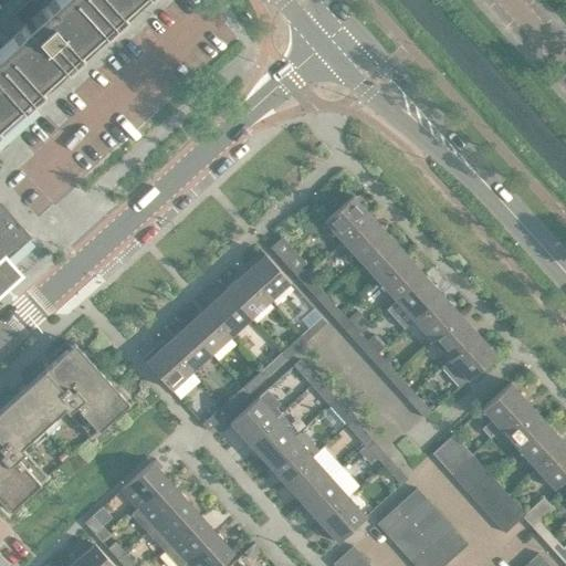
[(23,24),(0,44),(0,64),(24,92),(107,17),(92,0),(50,0),(40,9),(39,8),(38,9),(33,4),(19,17),(20,18),(21,19),(23,22),(22,23),(23,24)]
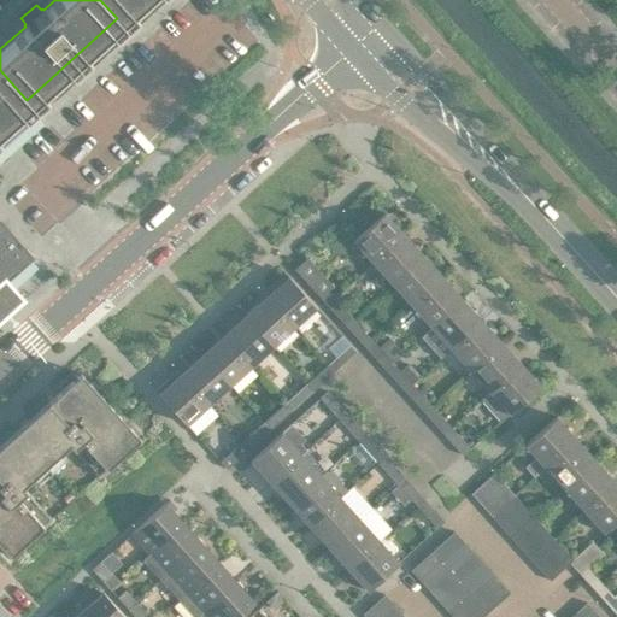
[(100,0),(117,18),(136,0),(100,0)]
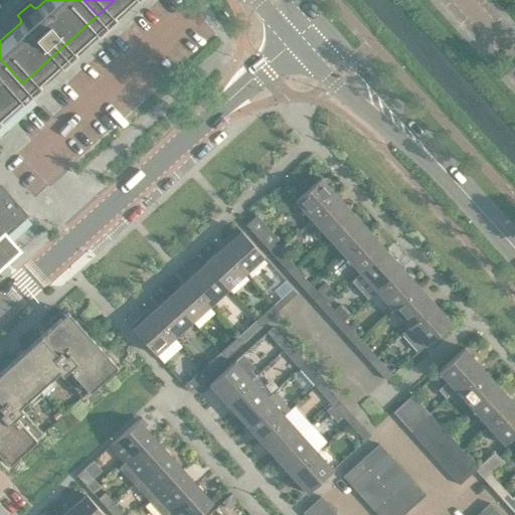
[(0,104),(22,83),(0,58),(0,104)]
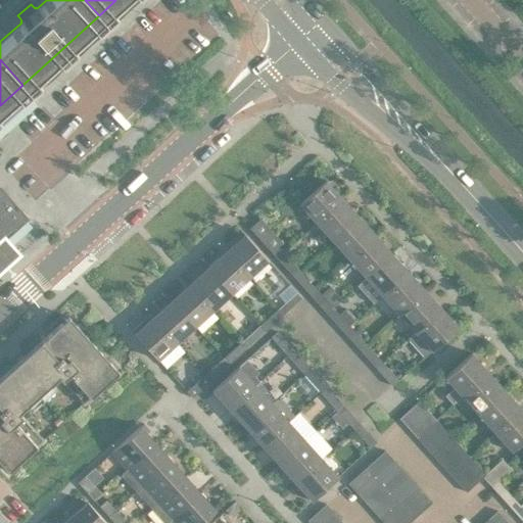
[(0,243),(26,221),(28,218),(9,197),(0,186),(0,126),(30,99),(34,95),(33,95),(29,91),(29,90),(28,90),(27,89),(22,85),(0,105),(0,243)]
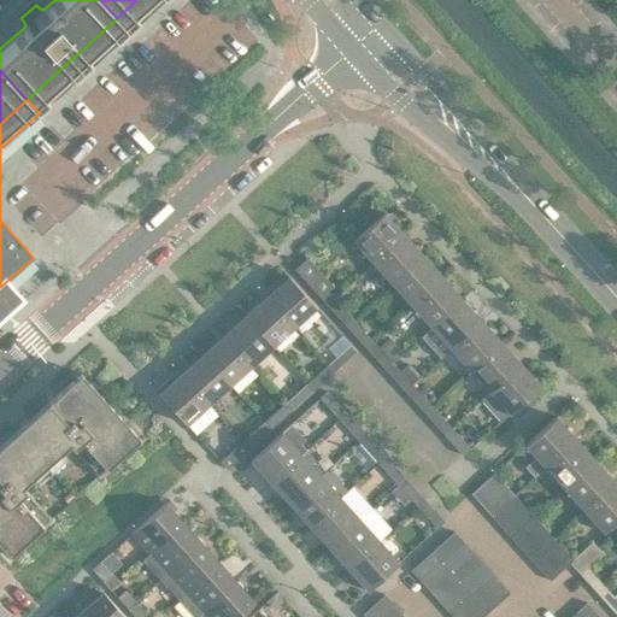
[(371,263),(404,234),(383,212),(352,241),(371,263)]
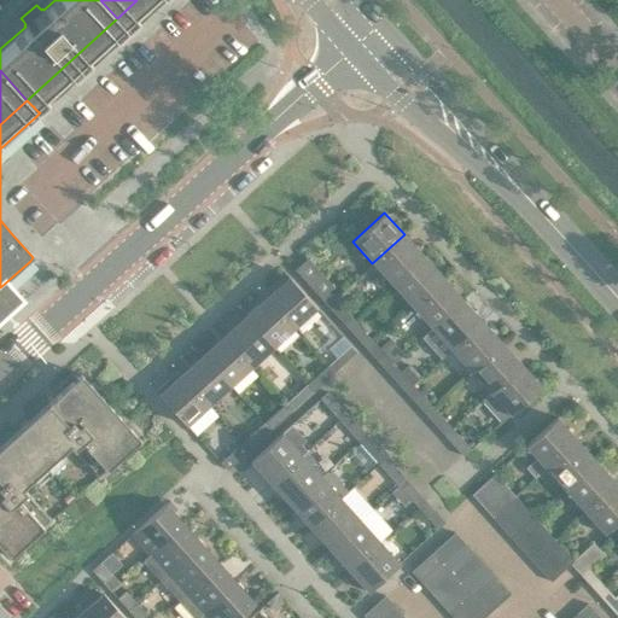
[(372,263),(391,285),(424,256),(404,234),(372,263)]
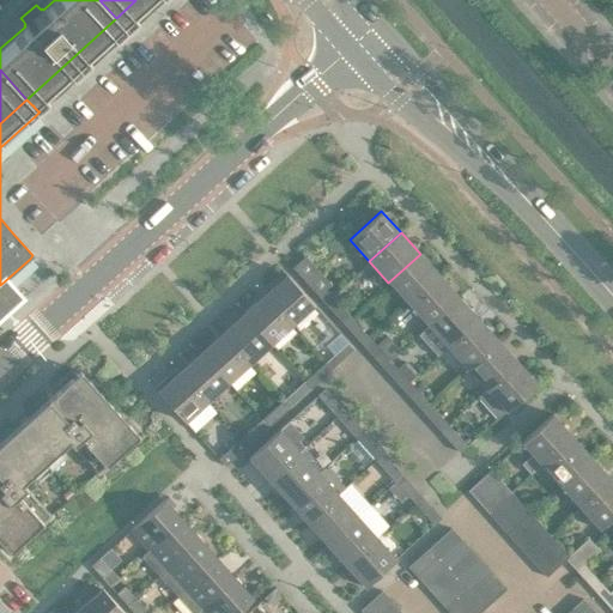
[(420,254),(388,283),(408,304),(439,275),(420,254)]
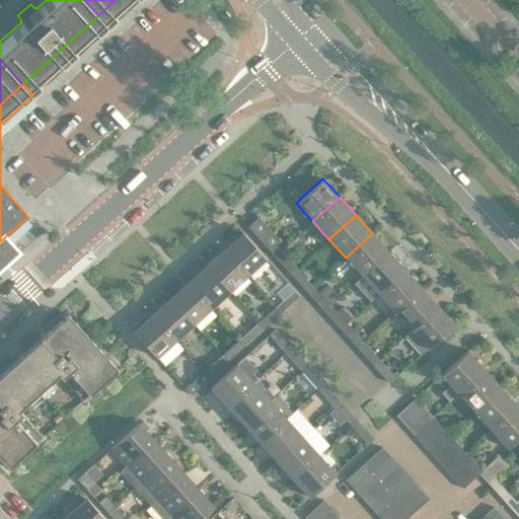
[(247,226),(274,255),(280,250),(275,244),(280,240),(257,217),(247,226)]
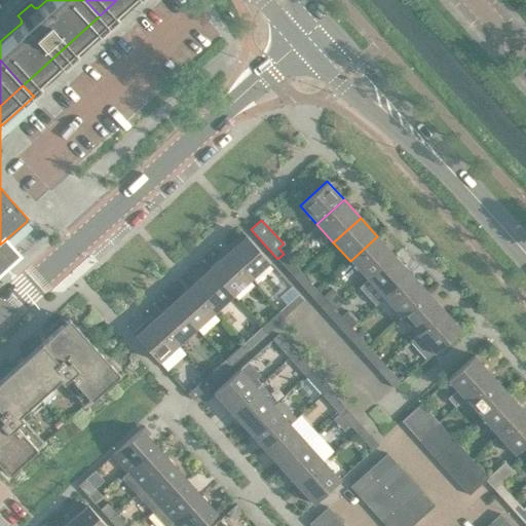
[(245,234),(226,252),(251,278),(269,262),(245,234)]
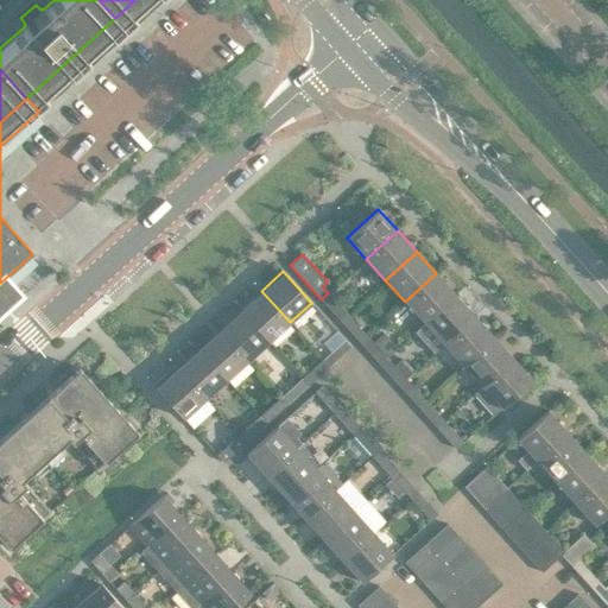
[(405,302),(424,322),(455,295),(436,273),(405,302)]
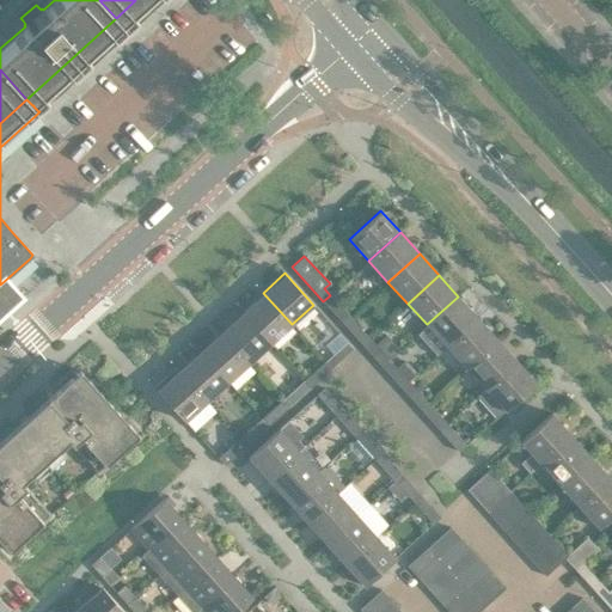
[(292,324),(263,293),(242,312),(270,343),(292,324)]
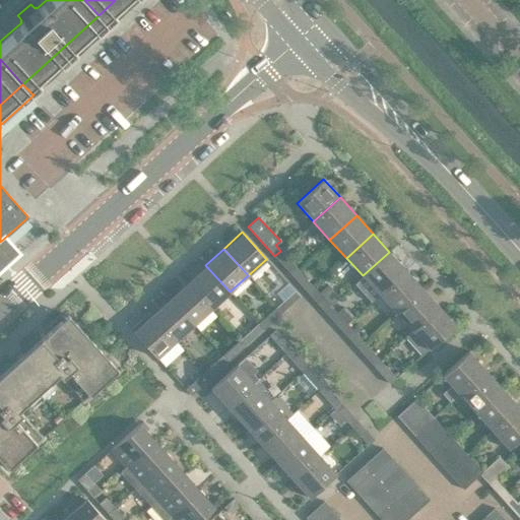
[(290,274),(297,269),(280,251),(274,256),(290,274)]
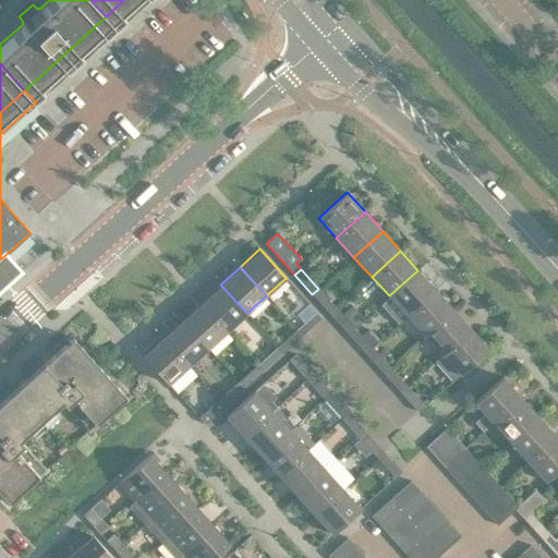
[(417,270),(389,295),(407,315),(435,289),(417,270)]
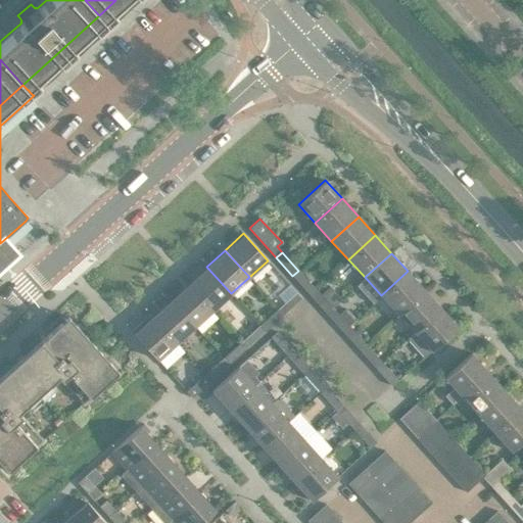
[(206,267),(188,283),(212,310),(231,293),(206,267)]
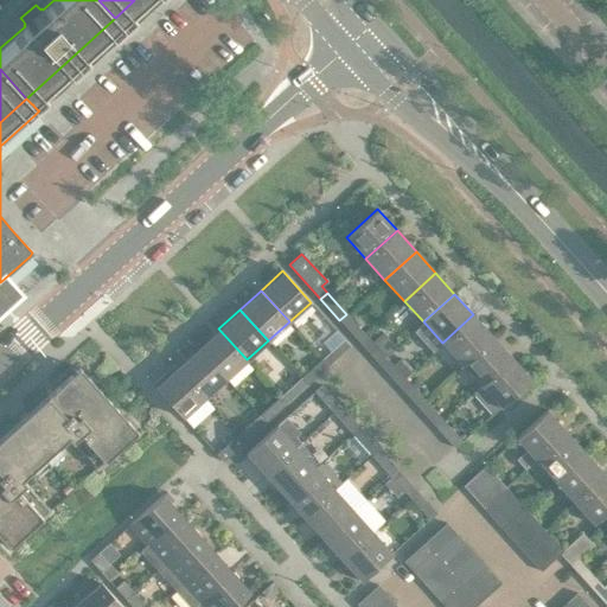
[(339,320),(358,342),(365,336),(346,314),(339,320)]
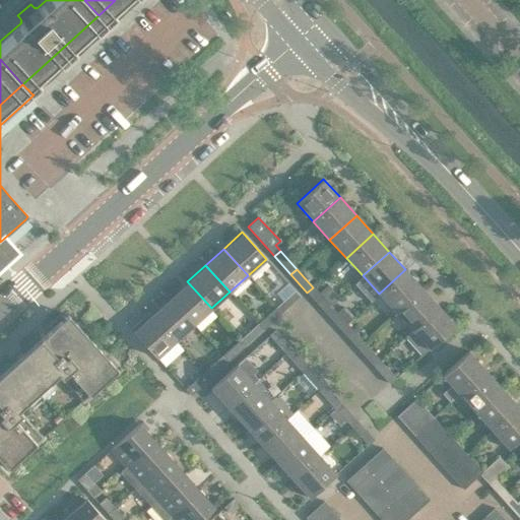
[(379,294),(395,312),(421,287),(405,269),(379,294)]
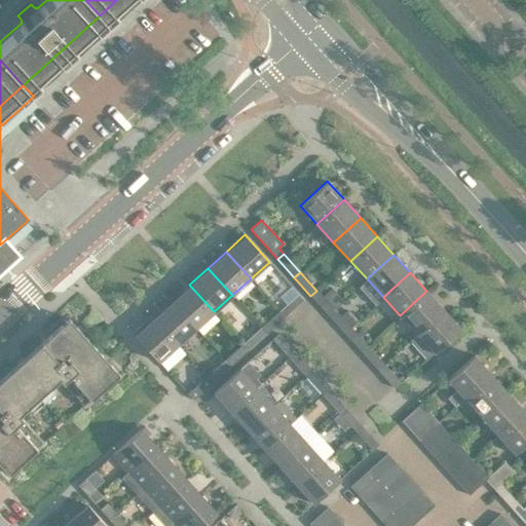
[(195,329),(214,311),(189,285),(171,301),(195,329)]
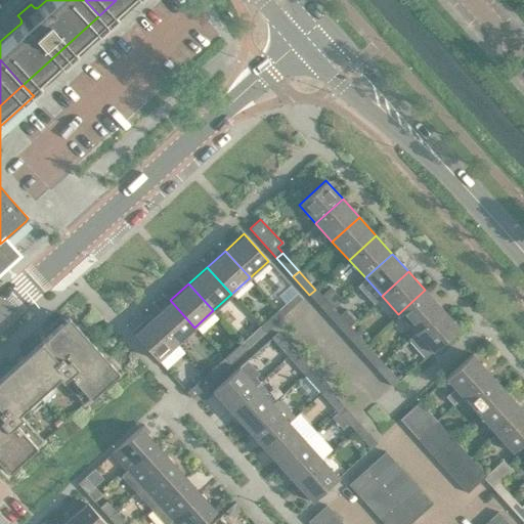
[(333,307),(315,290),(309,295),(326,313),(333,307)]
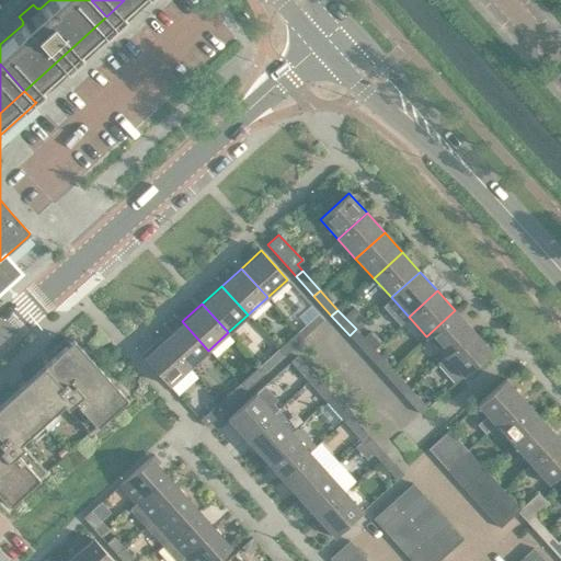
[(426,336),(444,356),(472,330),(455,310),(426,336)]
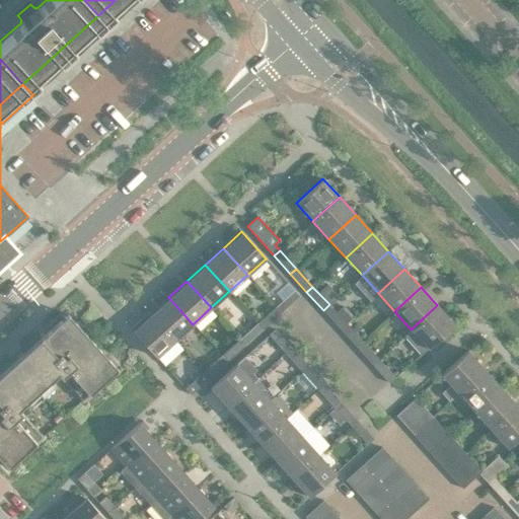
[(293,289),(275,306),(281,312),(299,295),(293,289)]
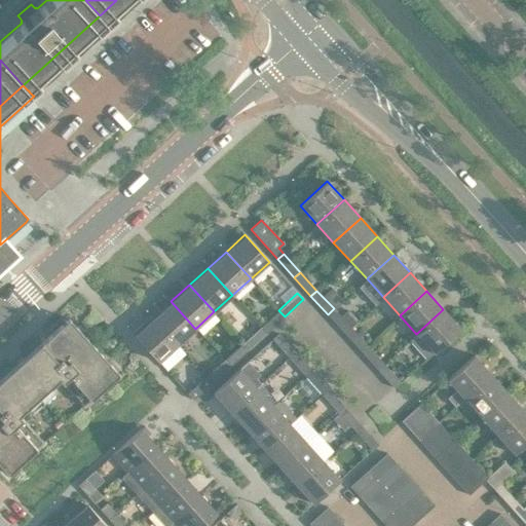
[(177,345),(195,329),(171,301),(152,317),(177,345)]
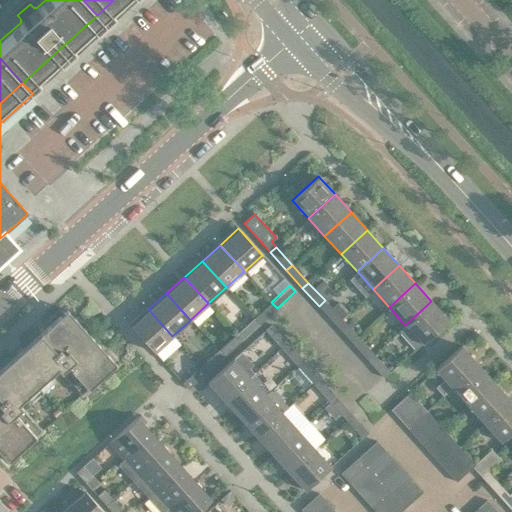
[(319,306),(335,324),(341,318),(325,300),(319,306)]
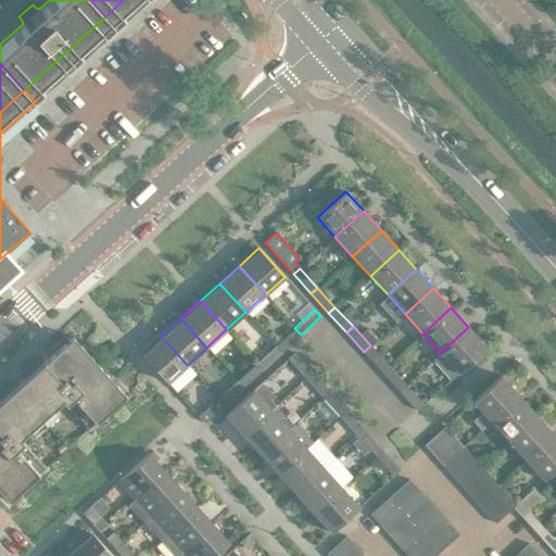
[(487,346),(468,327),(440,353),(432,359),(450,380),(487,346)]
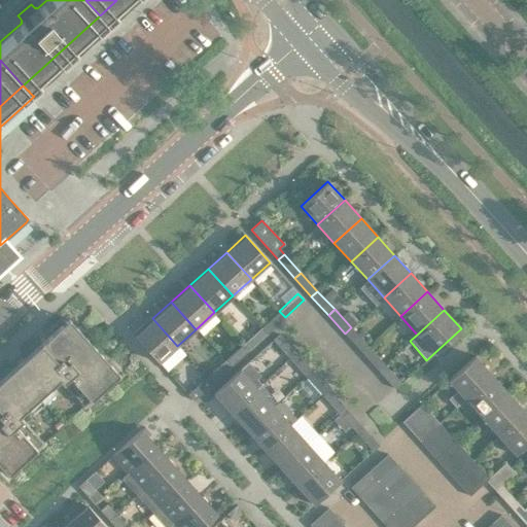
[(279,311),(274,316),(260,327),(267,334),(285,317),(279,311)]
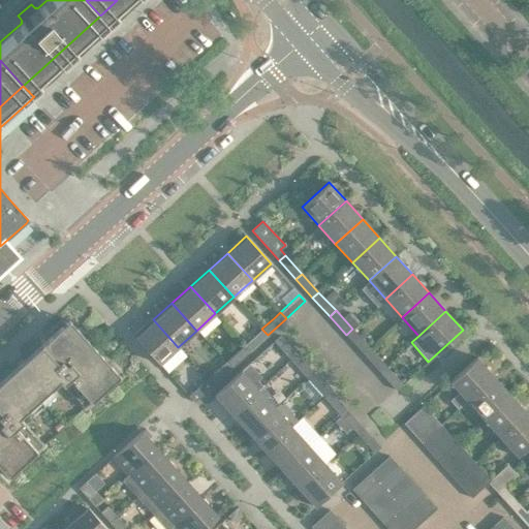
[(68,319),(12,370),(38,399),(59,381),(84,408),(119,376),(68,319)]
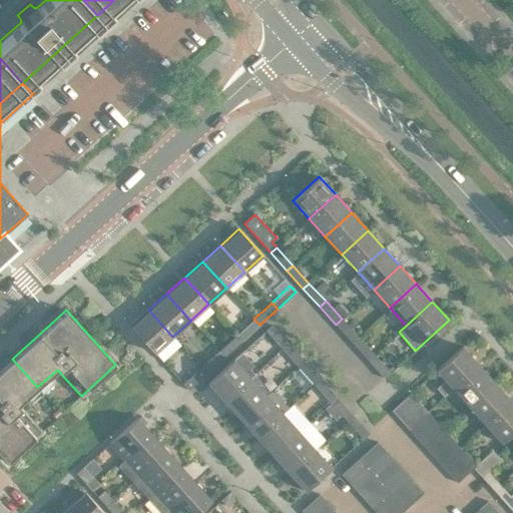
[(154,353),(172,337),(148,310),(141,317),(138,314),(129,322),(132,325),(130,327),(154,353)]
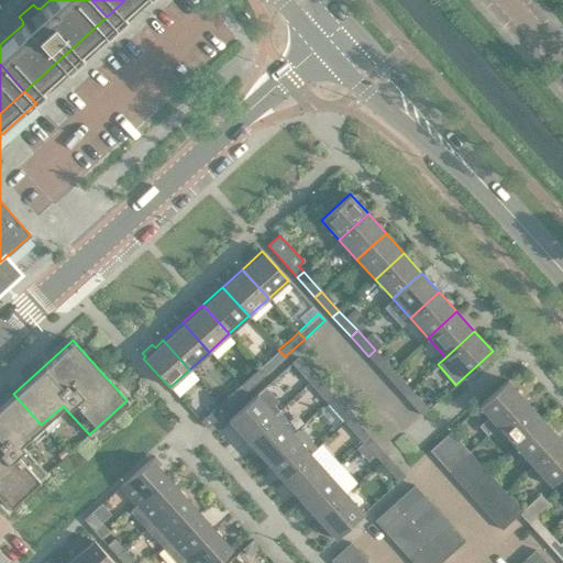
[(265,374),(285,356),(278,350),(260,367),(265,374)]
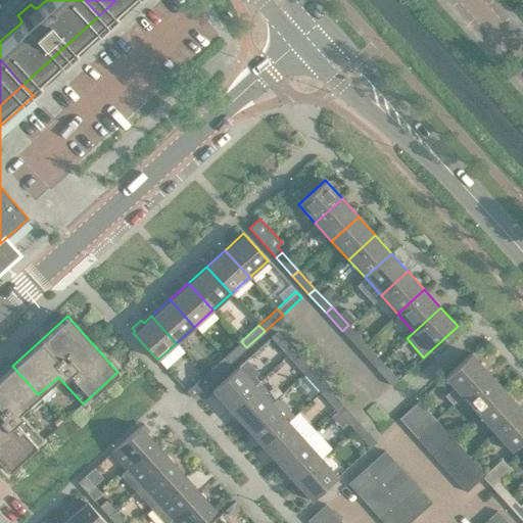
[(342,331),(347,336),(359,348),(365,343),(348,325),(342,331)]
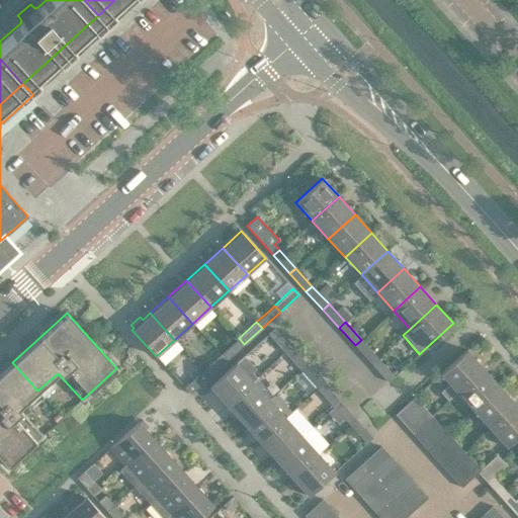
[(267,334),(284,352),(290,347),(273,328),(267,334)]
